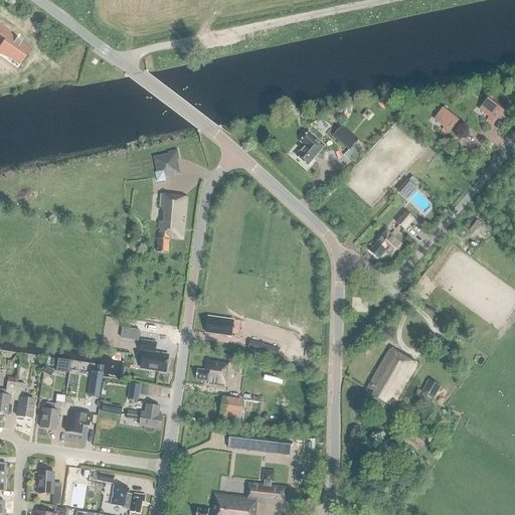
[(0,42),(2,44),(0,46),(0,53),(5,55),(6,53),(20,63),(28,51),(21,46),(23,43),(10,34),(11,32),(3,27),(0,30),(0,42)]
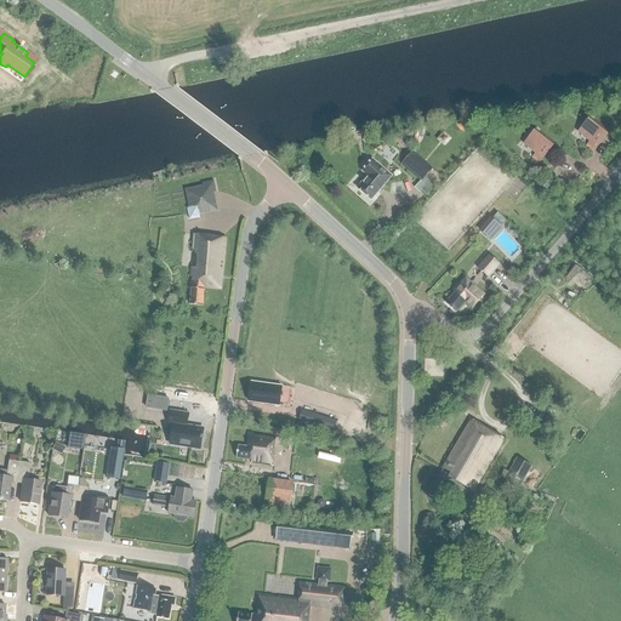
[(592,140),(586,147),(593,153),(610,132),(591,117),(580,130),(592,140)]
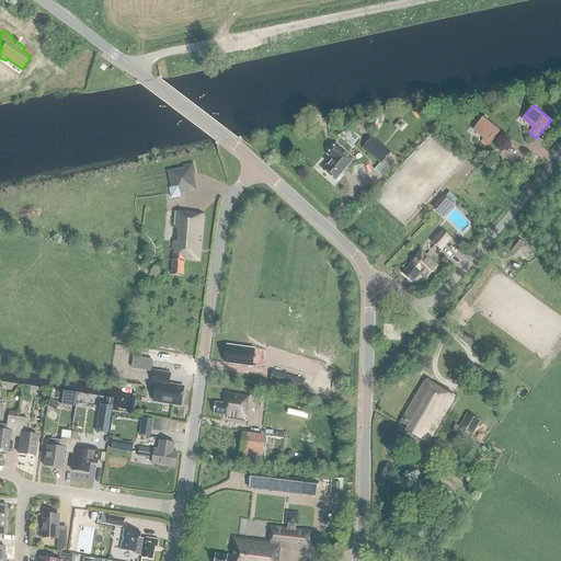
[(474,127),(485,136),(480,142),(488,149),(502,129),(484,115),(474,127)]
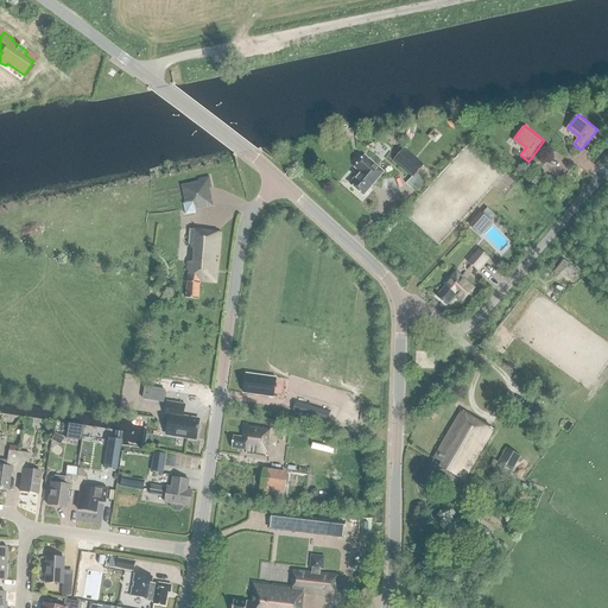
[(443,137),(435,130),(428,138),(436,145),(443,137)]
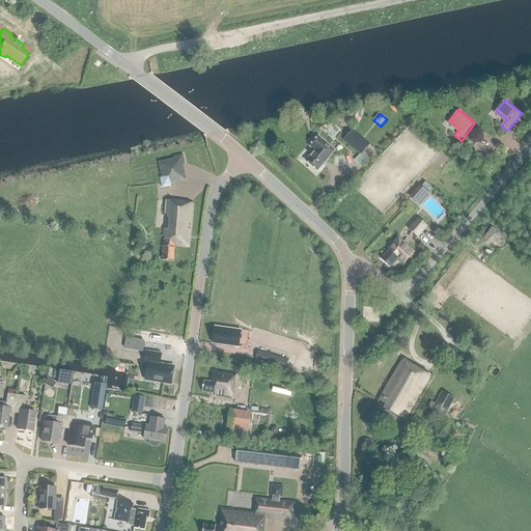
[(358,155),(359,155),(354,161),(363,168),(371,159),(363,152),(370,144),(353,129),(342,140),(358,155)]
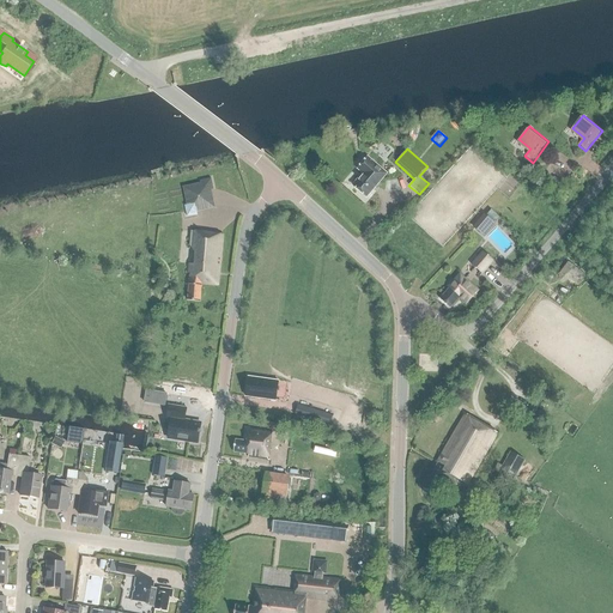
[(352,186),(365,198),(382,178),(376,174),(380,169),(366,157),(357,169),(363,174),(352,186)]
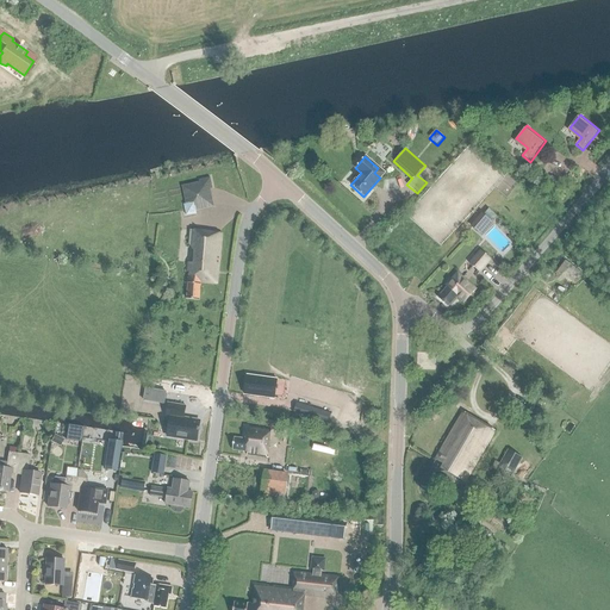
[(185,195),(192,193),(193,201),(210,198),(209,190),(212,188),(210,178),(199,180),(199,184),(184,187),(185,195)]
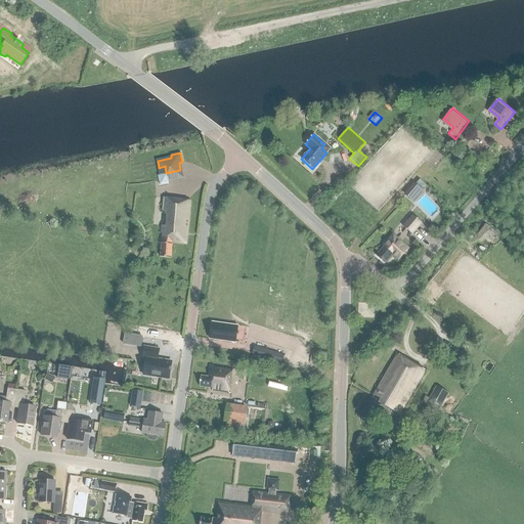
[(166,174),(161,175),(158,176),(159,185),(168,183),(168,181),(166,174)]
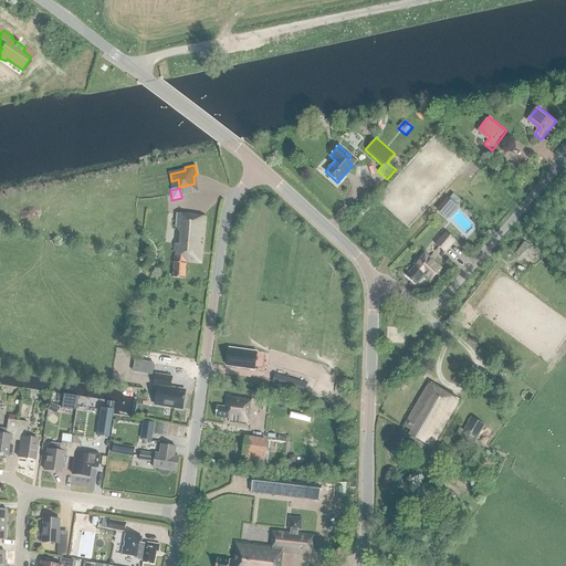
[(438,212),(447,219),(461,202),(453,195),(438,212)]
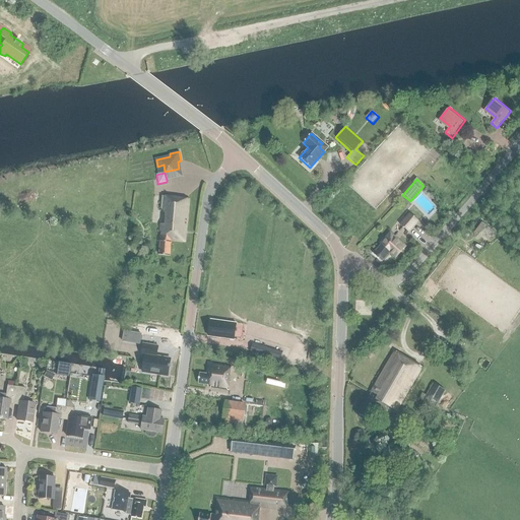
[(159,223),(159,232),(160,232),(158,255),(170,256),(171,241),(185,243),(189,199),(161,196),(160,209),(166,215),(165,224),(159,223)]
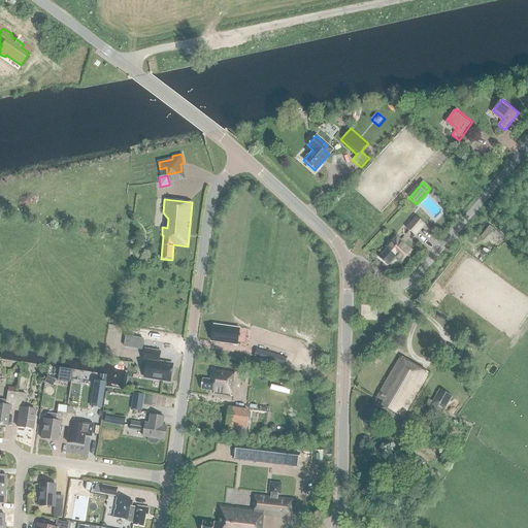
[(405,228),(416,236),(425,225),(415,217),(405,228)]
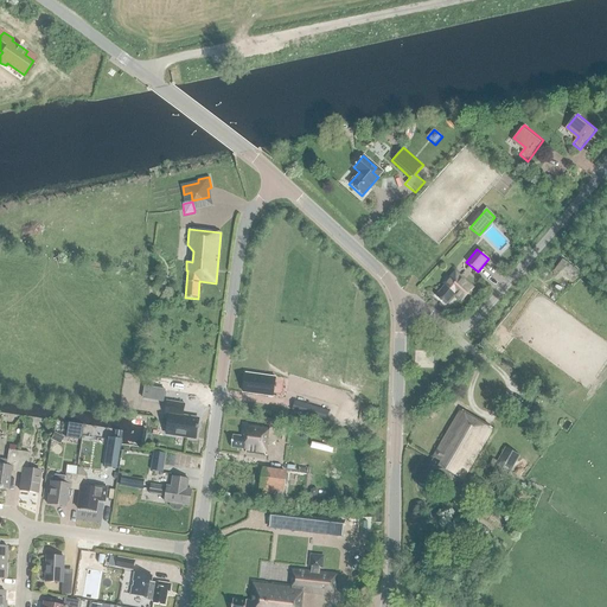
[(566,275),(572,267),(567,263),(561,270),(566,275)]
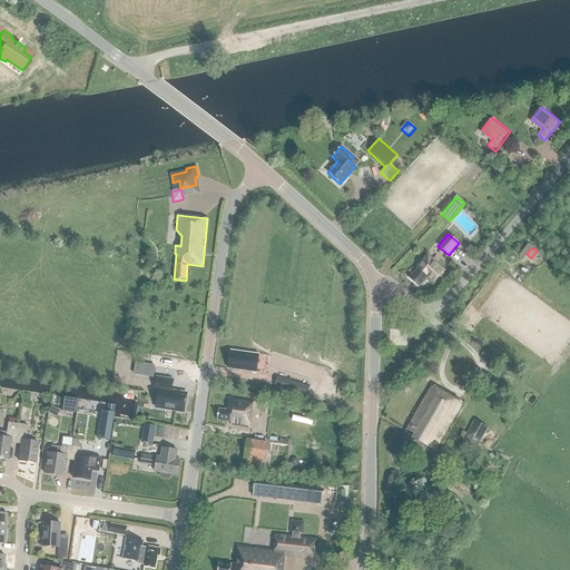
[(432,284),(444,271),(426,254),(415,267),(416,268),(409,278),(419,287),(426,278),(432,284)]
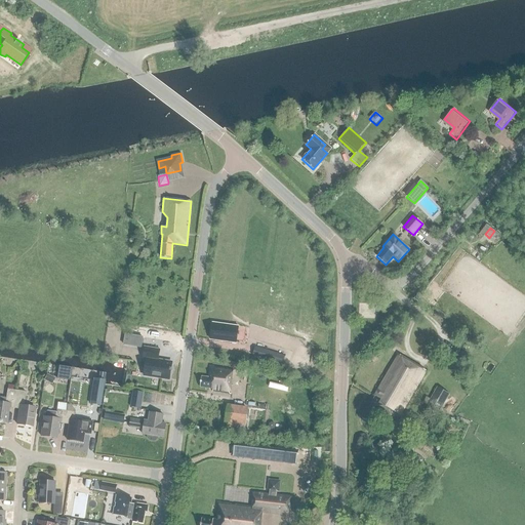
[(218,285),(216,308),(226,309),(228,286),(218,285)]
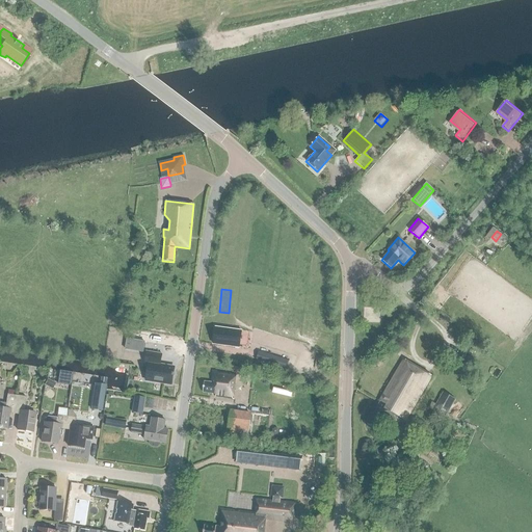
[(215,327),(213,344),(239,348),(241,330),(215,327)]
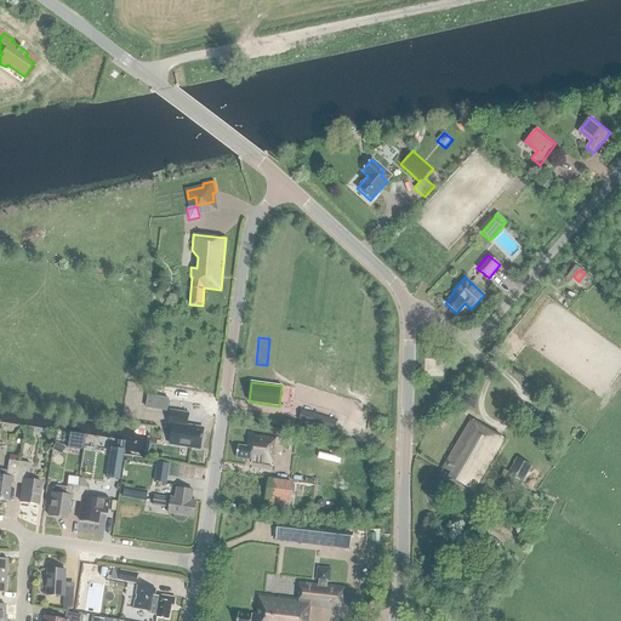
[(170,444),(200,449),(201,439),(203,439),(203,437),(201,436),(203,429),(187,426),(189,414),(170,410),(169,423),(174,425),(170,444)]
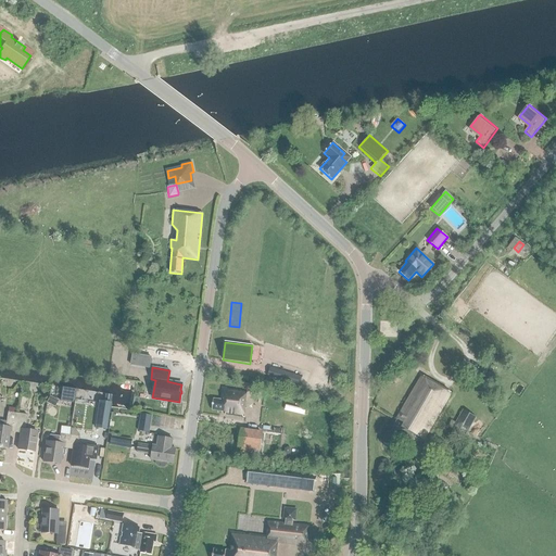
[(269,367),(267,376),(299,386),(301,377),(269,367)]
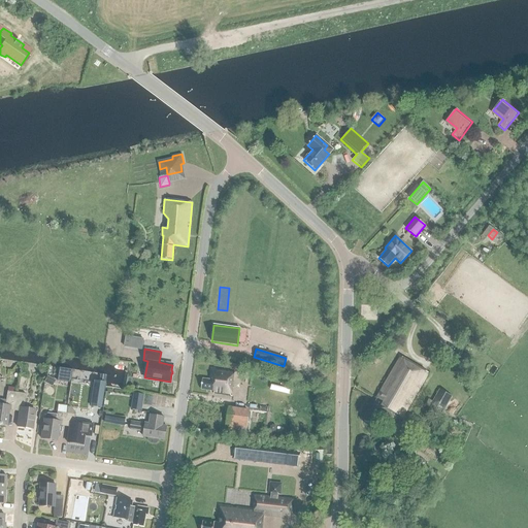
[(399,356),(374,398),(376,399),(364,422),(372,427),(380,416),(397,426),(428,373),(399,356)]
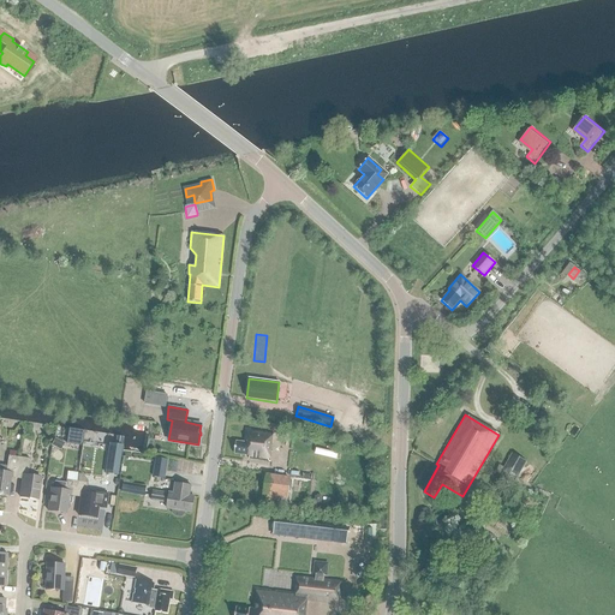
[(249,459),(268,463),(273,434),(245,429),(244,442),(236,441),(233,454),(249,457),(249,459)]
